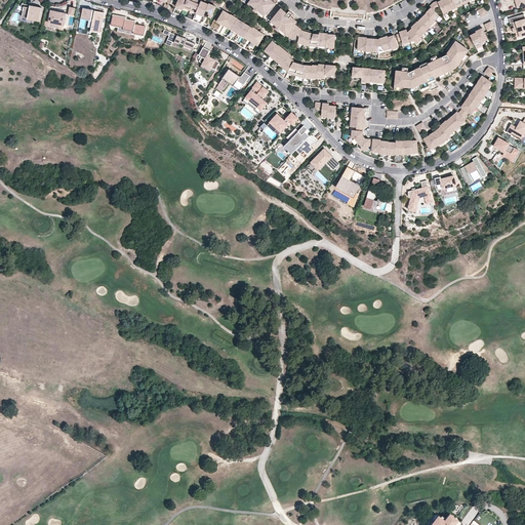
[(196,13),(201,2),(196,0),(178,0),(175,7),(184,10),(185,8),(196,13)]
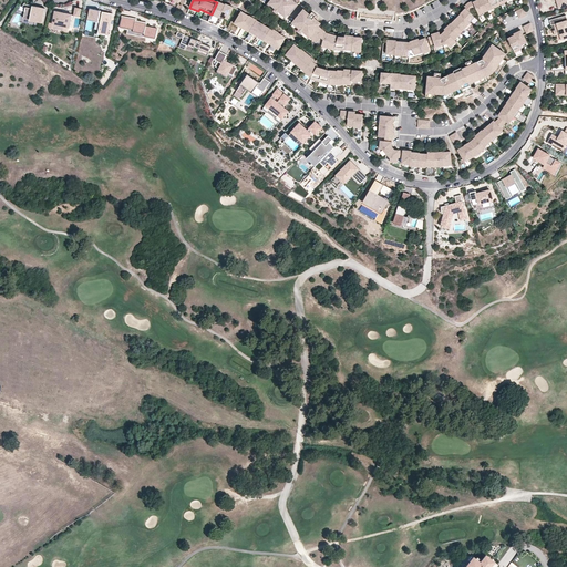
[(297,2),(294,0),(270,0),(267,4),(284,19),(297,2)]
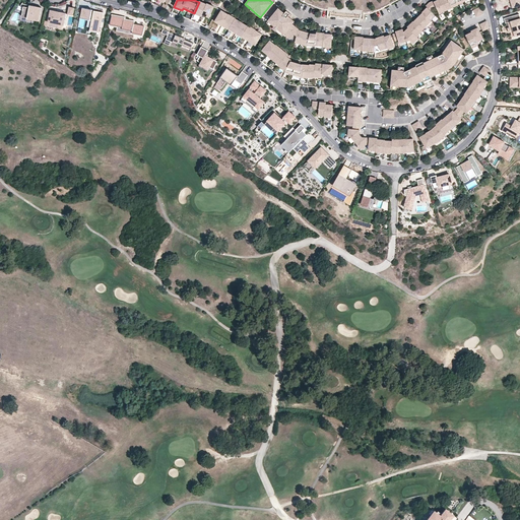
[(396,33),(393,35),(395,41),(398,40),(399,44),(410,40),(413,44),(418,38),(416,37),(423,30),(424,31),(433,22),(432,20),(436,16),(431,11),(434,8),(437,7),(440,13),(452,7),(451,5),(462,0),(463,0),(464,1),(465,0),(438,0),(435,2),(434,1),(430,2),(427,6),(428,7),(427,8),(427,9),(426,10),(426,9),(423,12),(424,12),(421,14),(420,13),(414,18),(416,19),(413,21),(411,23),(412,24),(411,24),(410,24),(408,26),(408,27),(405,31),(404,31),(403,29),(399,30),(400,31),(396,33)]
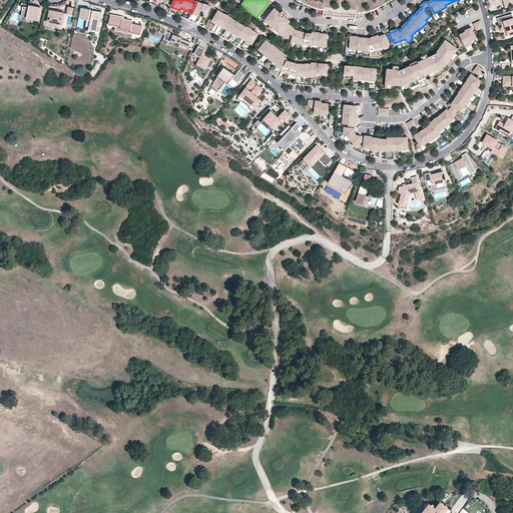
[(206,17),(210,8),(207,6),(207,5),(204,3),(203,4),(196,1),(196,2),(191,13),(195,15),(198,16),(199,14),(203,16),(206,17)]
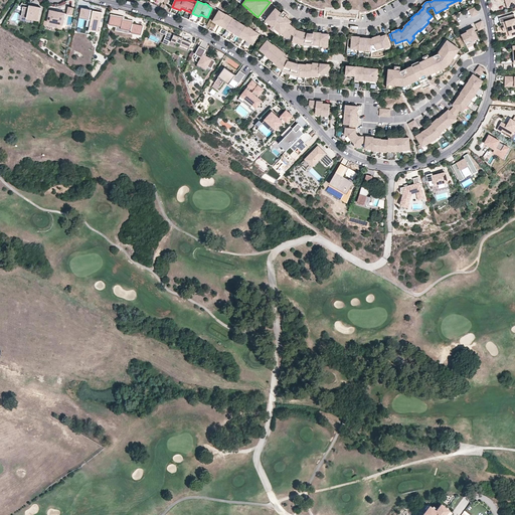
[(23,6),(21,17),(27,18),(27,19),(38,21),(41,8),(30,5),(29,8),(28,7),(23,6)]
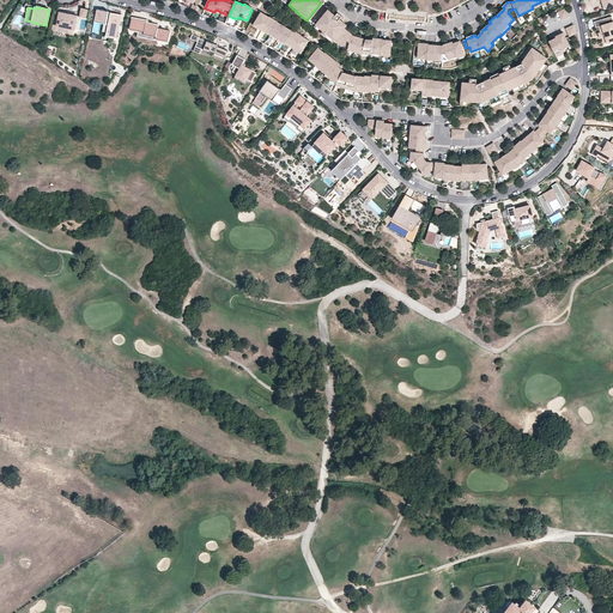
[(390,55),(392,40),(388,40),(388,41),(387,41),(387,40),(382,38),(378,37),(378,38),(376,38),(376,37),(372,37),(372,40),(369,38),(366,38),(363,37),(359,36),(354,35),(352,35),(352,34),(351,31),(350,32),(347,31),(349,30),(345,28),(347,24),(341,19),(344,17),(337,11),(334,13),(328,8),(314,26),(333,42),(335,38),(343,46),(347,40),(350,42),(349,49),(362,53),(363,52),(371,53),(381,53),(381,54),(390,55)]
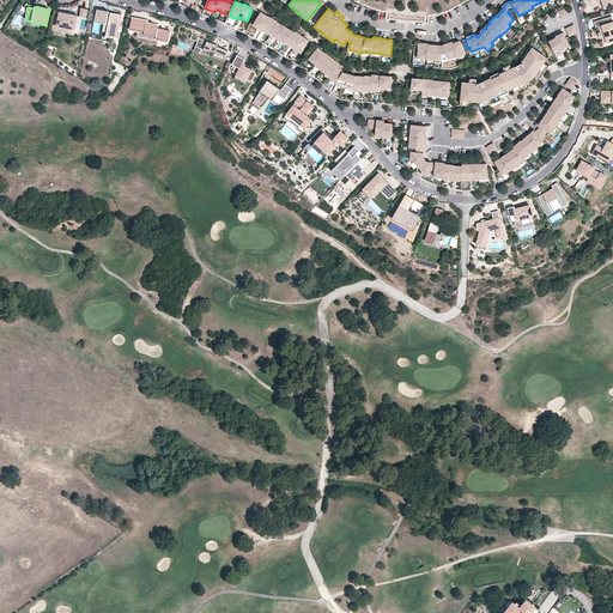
[(558,12),(562,19),(570,16),(566,8),(558,12)]
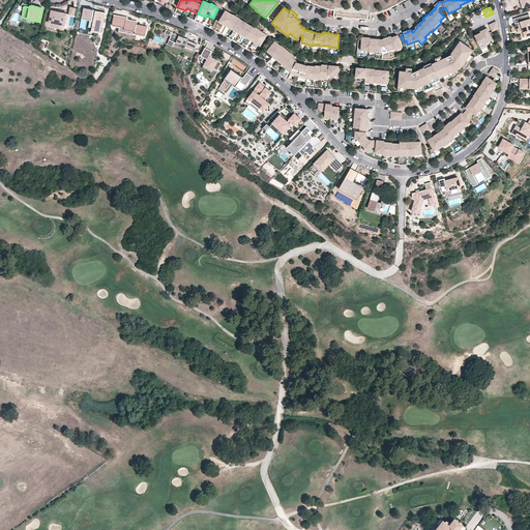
[(100,33),(105,12),(96,11),(95,12),(93,12),(94,10),(84,8),(82,19),(92,21),(92,20),(94,20),(92,31),(100,33)]
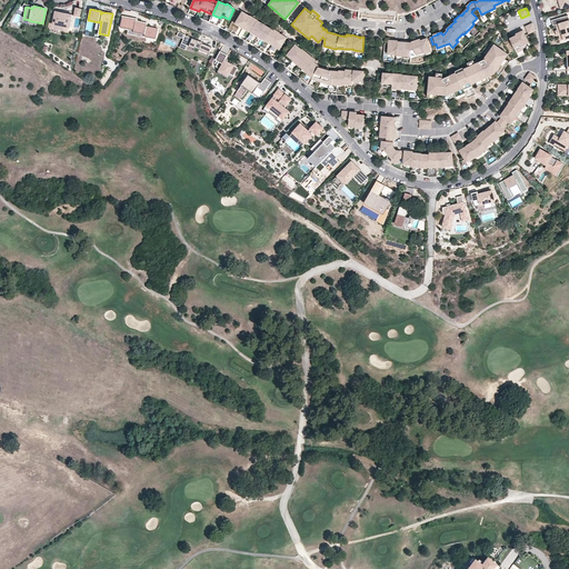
[(72,15),(56,11),(53,23),(70,28),(72,15)]
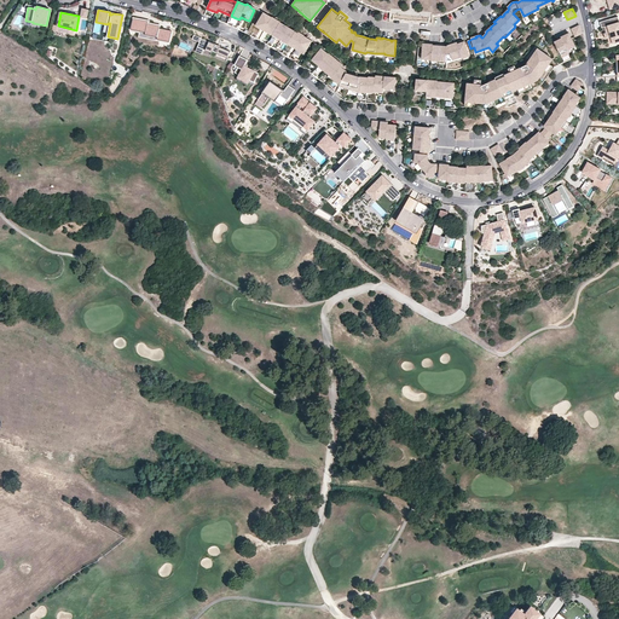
[(305,55),(312,41),(304,36),(305,35),(296,30),(295,32),(291,29),(290,30),(283,27),(284,24),(281,22),(272,17),(264,12),(255,25),(260,28),(264,30),(265,30),(268,33),(272,35),(273,35),(277,36),(281,39),(284,41),(293,46),(296,48),(300,51),(305,55)]
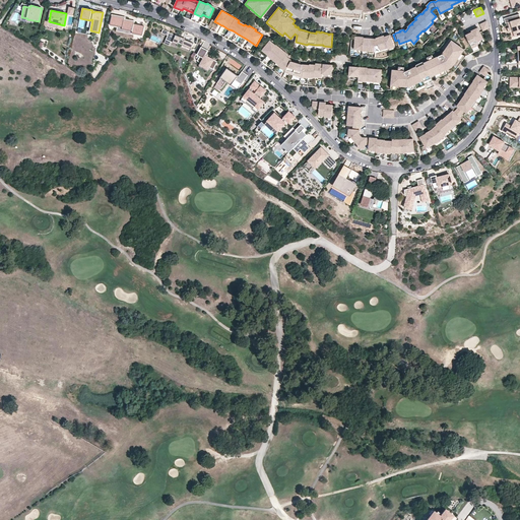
[(201,25),(206,16),(202,14),(201,16),(198,15),(195,22),(201,25)]
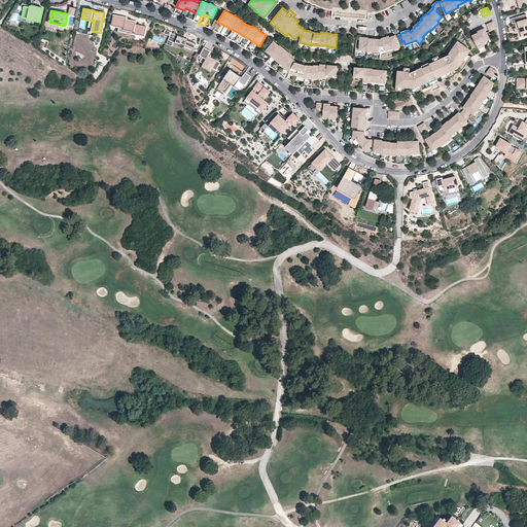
[(526,15),(526,14),(512,19),(513,24),(515,23),(517,28),(517,30),(520,29),(520,31),(518,32),(518,33),(520,38),(526,35),(526,15)]
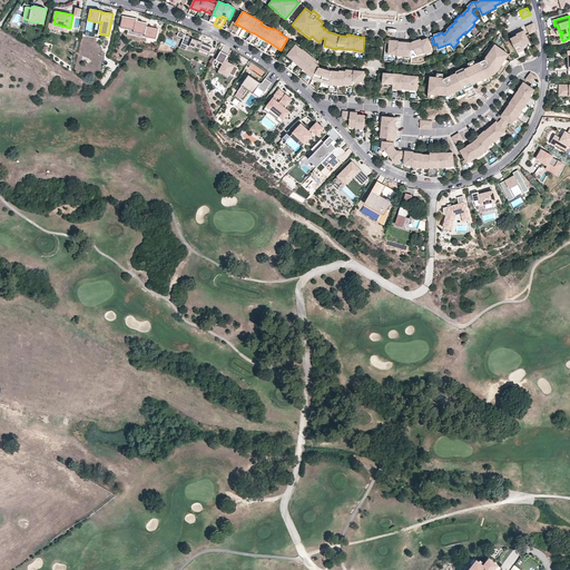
[(157,38),(158,29),(147,27),(147,25),(137,22),(136,22),(136,20),(123,18),(120,27),(135,30),(134,31),(146,33),(145,36),(157,38)]
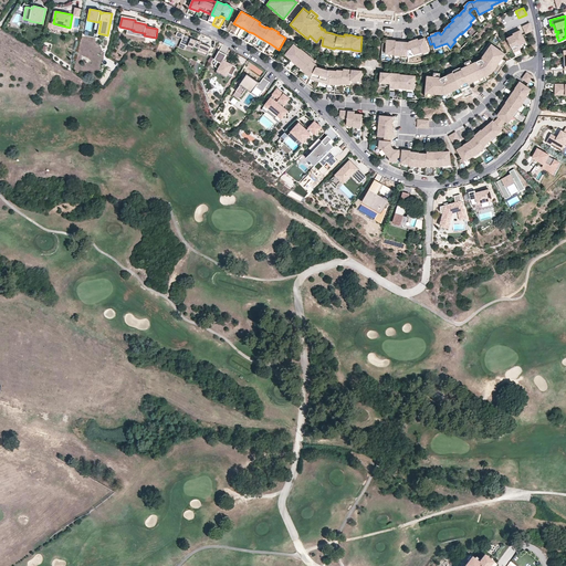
[(533,30),(530,23),(523,27),(526,33),(533,30)]
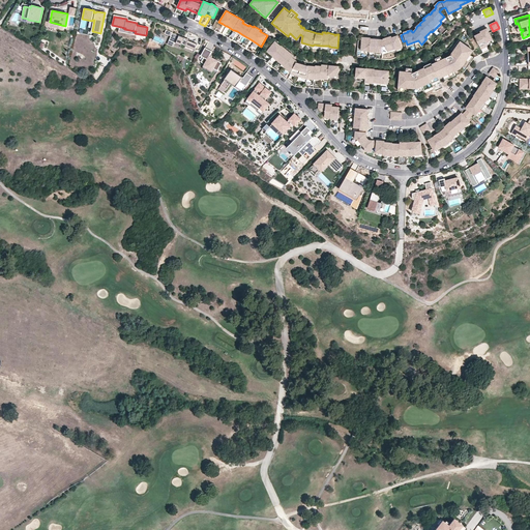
[(493,39),(488,30),(484,31),(484,30),(480,31),(480,33),(479,33),(479,34),(478,35),(478,34),(475,35),(480,47),(487,43),(486,42),(493,39)]
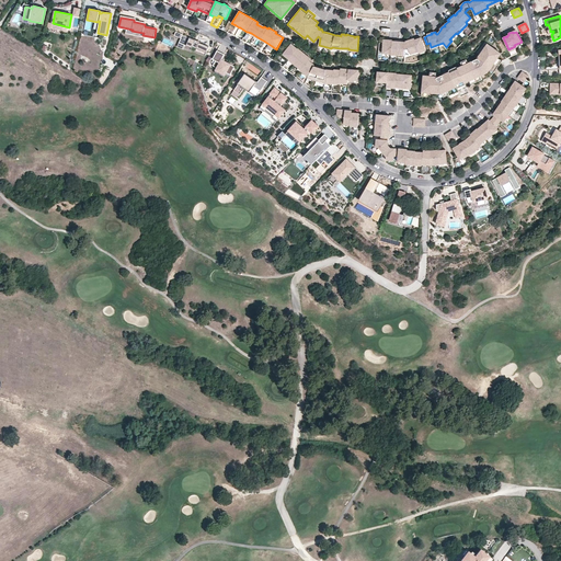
[(195,41),(182,36),(181,38),(179,44),(185,46),(192,49),(193,47),(197,48),(195,52),(199,54),(201,54),(205,56),(208,47),(199,44),(199,43),(195,41)]
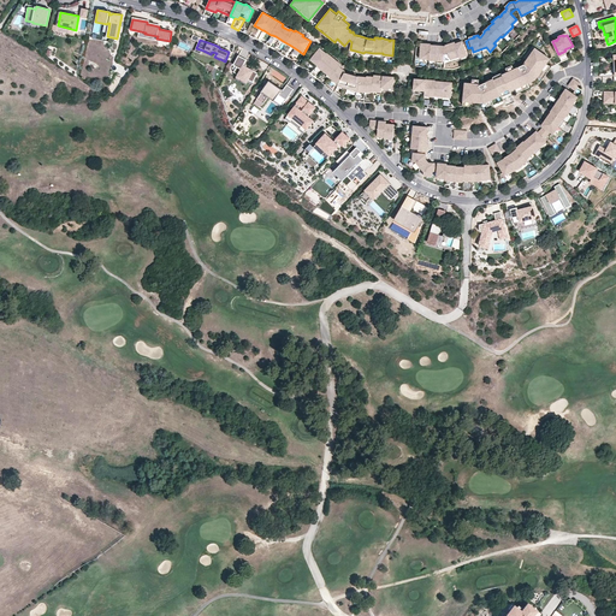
[(444,53),(448,52),(450,59),(460,55),(460,57),(467,54),(462,40),(460,41),(456,42),(455,41),(445,45),(443,45),(438,45),(433,45),(431,43),(421,42),(420,58),(430,58),(430,59),(444,60),(444,53)]
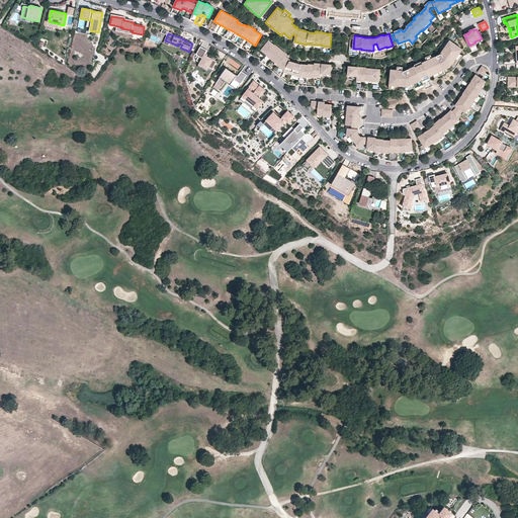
[(243,49),(248,40),(245,38),(240,47),(243,49)]
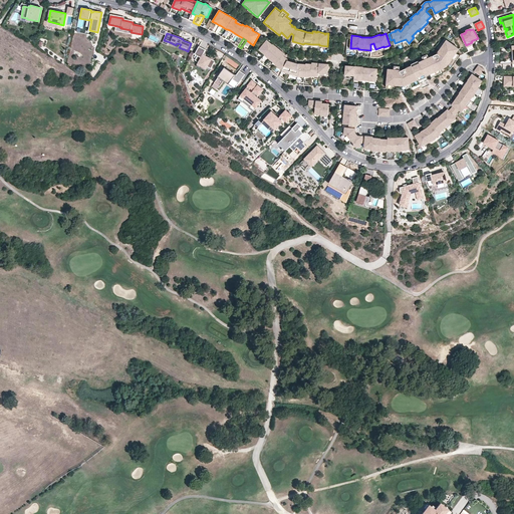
[(328,73),(329,63),(319,63),(319,64),(316,64),(316,63),(312,62),(312,64),(306,63),(306,64),(306,65),(302,65),(302,64),(298,63),(296,63),(293,62),(289,61),(287,60),(288,59),(283,55),(285,54),(281,51),(280,52),(275,48),(276,47),(273,44),(272,44),(269,42),(268,43),(266,41),(259,49),(265,54),(264,54),(268,57),(270,59),(273,62),(276,64),(282,70),(282,71),(297,75),(305,76),(311,76),(311,75),(319,76),(319,72),(328,73)]
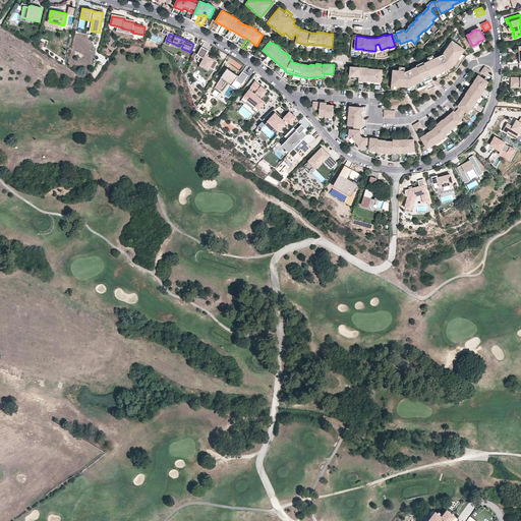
[(465,49),(457,44),(454,47),(451,44),(443,55),(439,57),(439,58),(437,59),(436,58),(430,61),(424,63),(417,66),(418,67),(412,70),(411,69),(407,71),(405,71),(399,70),(394,70),(392,85),(398,85),(410,87),(417,83),(424,80),(431,77),(437,74),(447,70),(453,67),(459,58),(462,54),(465,49)]
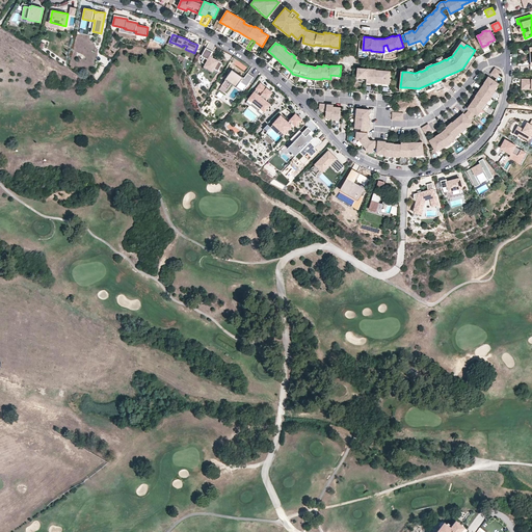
[(213,58),(210,57),(211,55),(213,51),(206,48),(202,56),(205,57),(202,62),(206,64),(214,69),(218,71),(222,63),(213,58)]
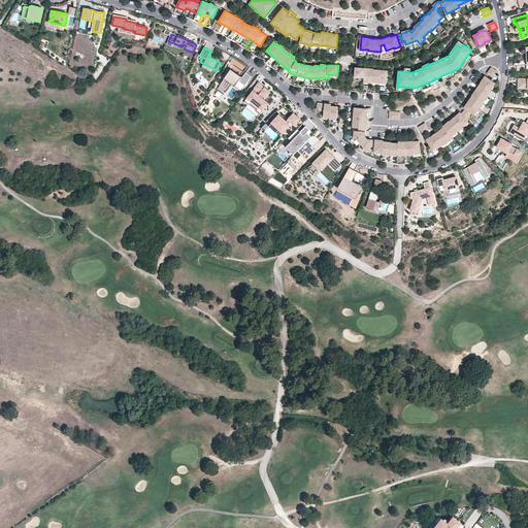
[(234,59),(232,63),(243,70),(245,66),(234,59)]
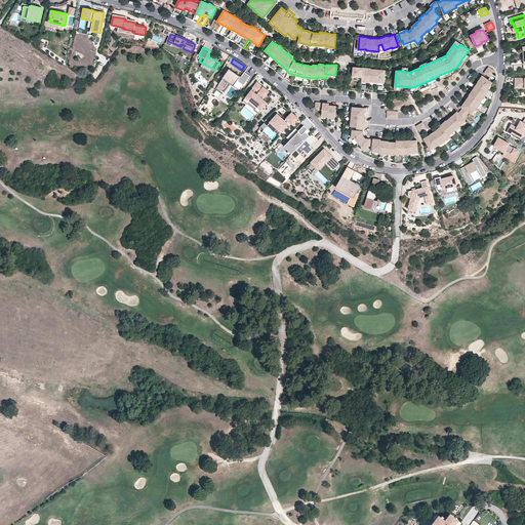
[(271,68),(276,61),(274,58),(268,66),(271,68)]
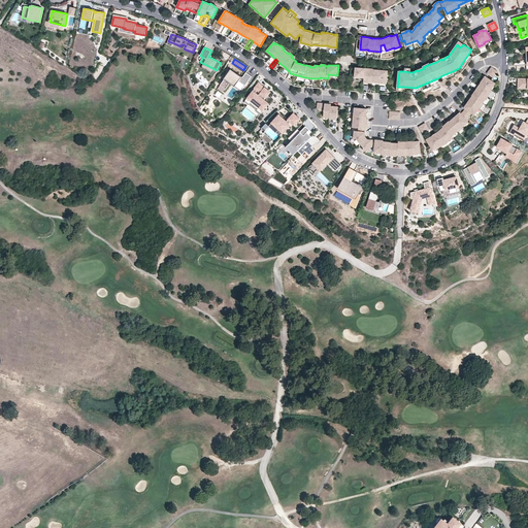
[(275,70),(281,64),(277,61),(272,68),(275,70)]
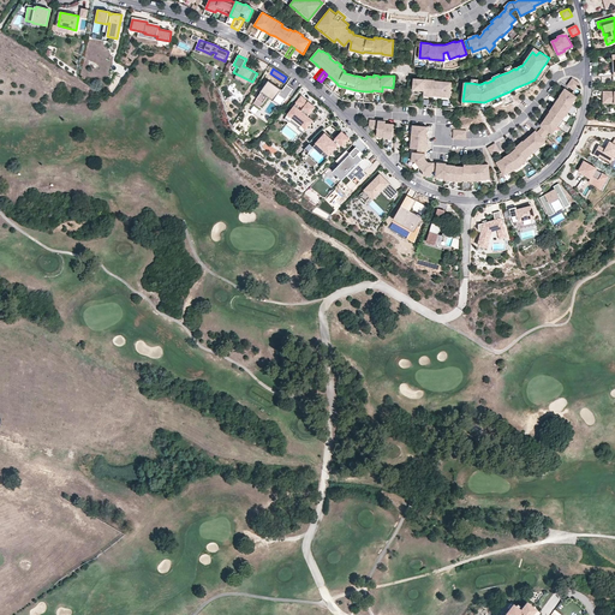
[(248,79),(238,75),(236,79),(245,84),(248,79)]
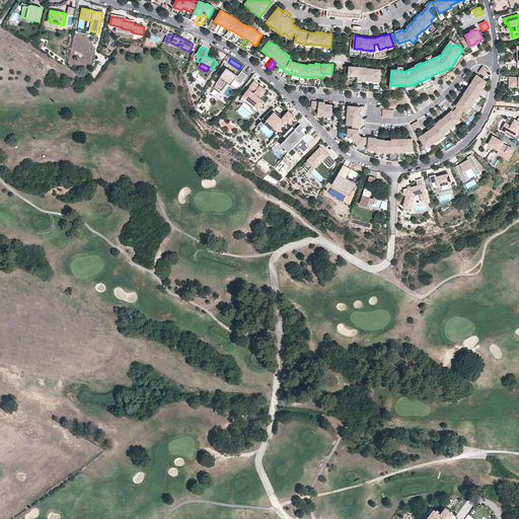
[(380,82),(381,71),(377,71),(378,69),(370,68),(370,70),(367,70),(367,68),(367,67),(363,67),(362,69),(359,68),(360,67),(350,66),(349,75),(358,76),(358,80),(366,81),(366,80),(380,82)]
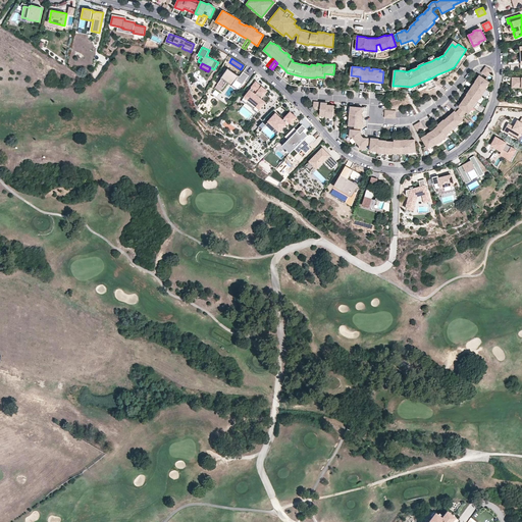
[(491,71),(485,66),(481,72),(487,76),(491,71)]
